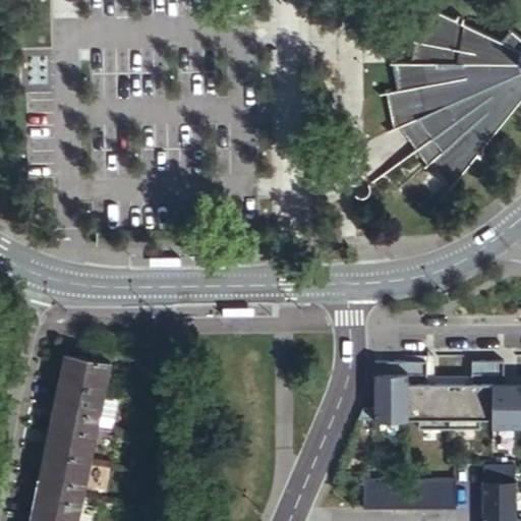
[(442,13),(430,9),(421,41),(416,40),(411,60),(397,62),(399,89),(386,91),(390,127),(400,126),(426,163),(431,160),(451,186),(468,164),(477,166),(484,156),(480,150),(520,98),(520,35),(513,26),(497,38),(460,20),(461,11),(450,5),(442,13)]
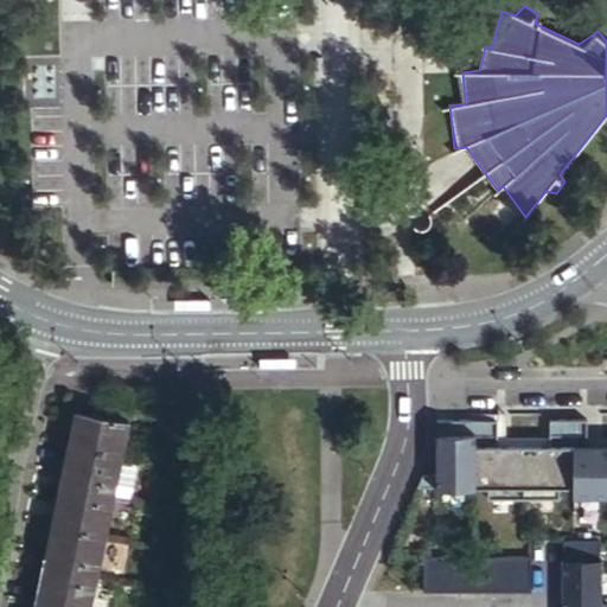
[(78,413),(72,445),(121,455),(128,423),(78,413)]
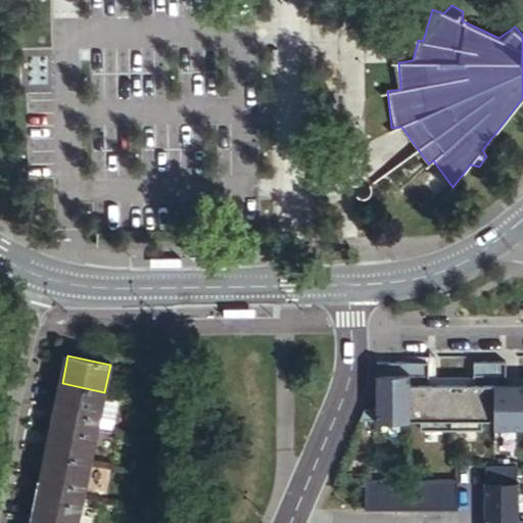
[(429,362),(378,363),(378,410),(367,411),(363,420),(421,420),(421,430),(482,430),(482,420),(494,420),(494,428),(522,428),(522,382),(507,382),(507,362),(474,362),(474,384),(429,384),(429,362)]
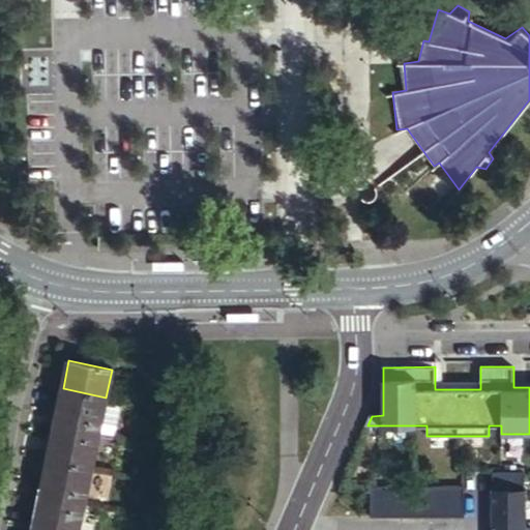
[(106,398),(63,388),(56,423),(98,433),(106,398)]
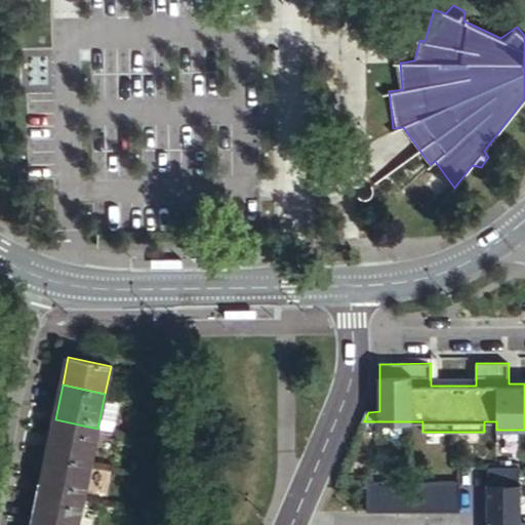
[(55,419),(48,453),(90,461),(97,429),(55,419)]
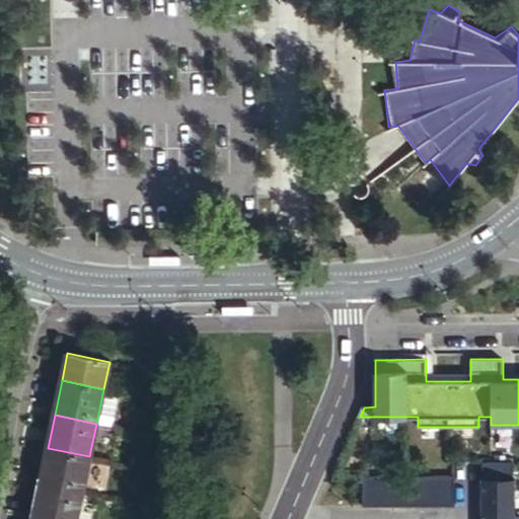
[(48,448),(41,483),(82,491),(89,456),(48,448)]
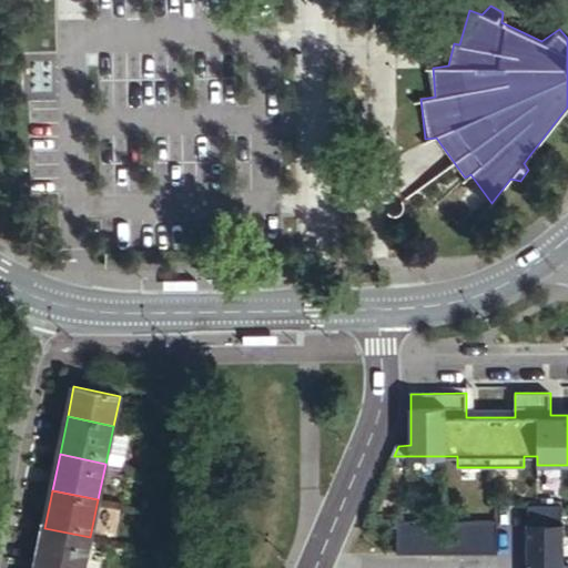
[(527,506),(527,567),(567,567),(567,564),(563,564),(561,506),(527,506)]
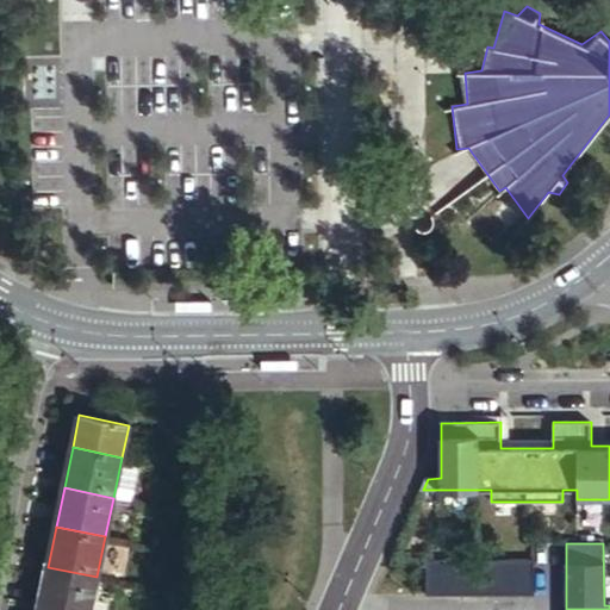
[(425,560),(425,596),(535,595),(534,559),(425,560)]
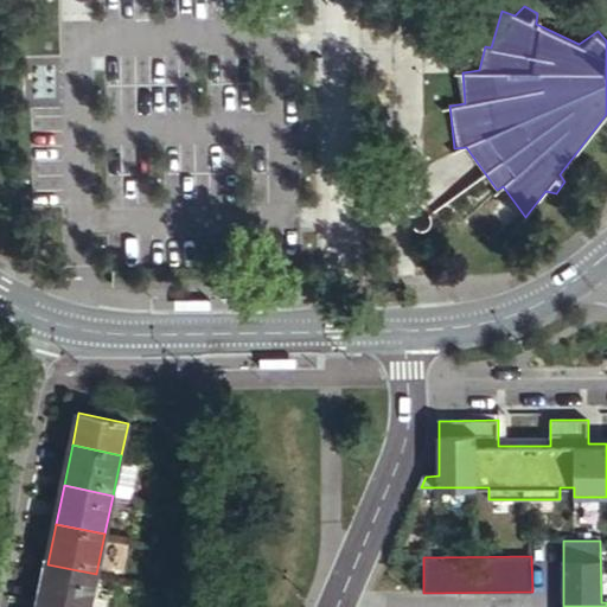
[(39,606),(43,606),(89,606),(96,574),(48,564),(39,606)]
